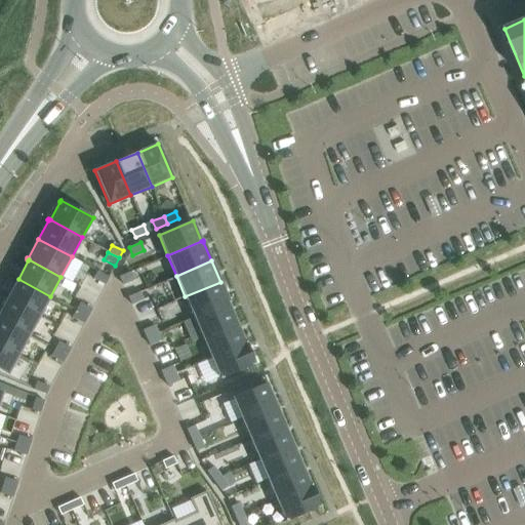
[(97,272),(93,279),(105,285),(108,277),(97,272)]
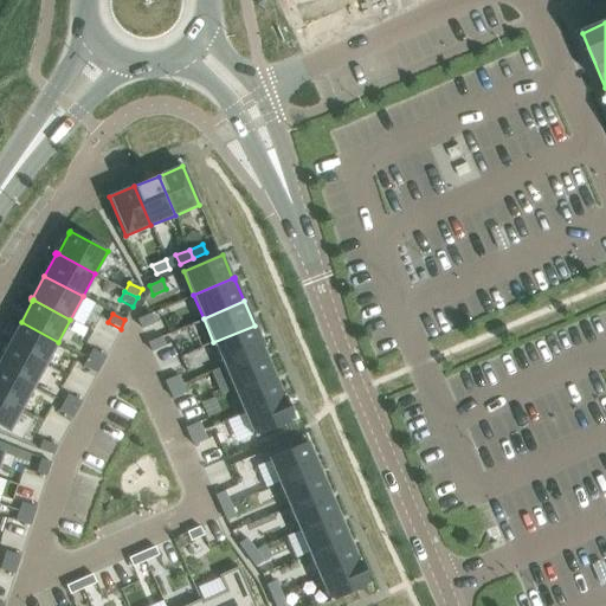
[(150,314),(137,320),(141,328),(154,322),(150,314)]
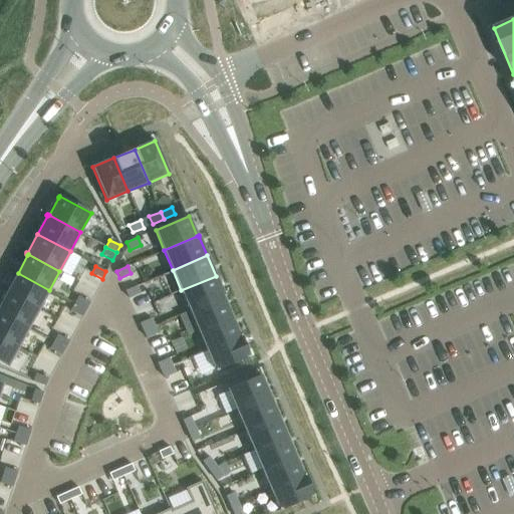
[(18,273),(7,292),(38,309),(49,290),(18,273)]
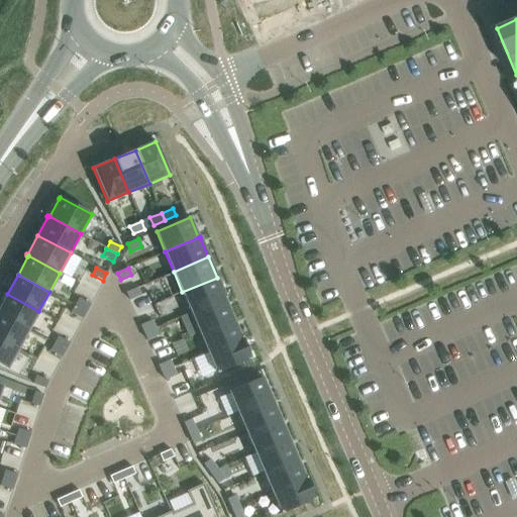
[(217,278),(182,292),(191,312),(224,298),(224,299),(226,298),(225,297),(217,278)]
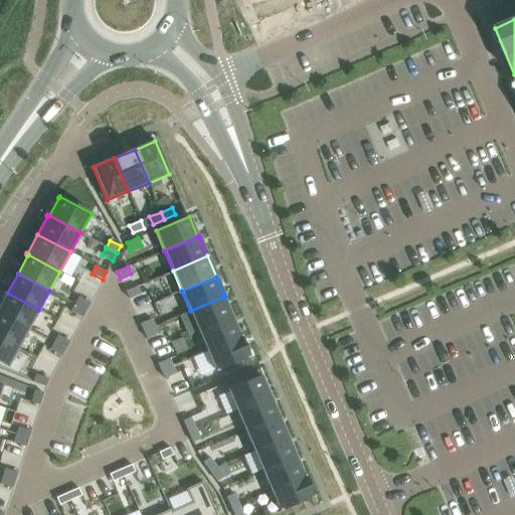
[(137,287),(126,292),(129,299),(140,294),(137,287)]
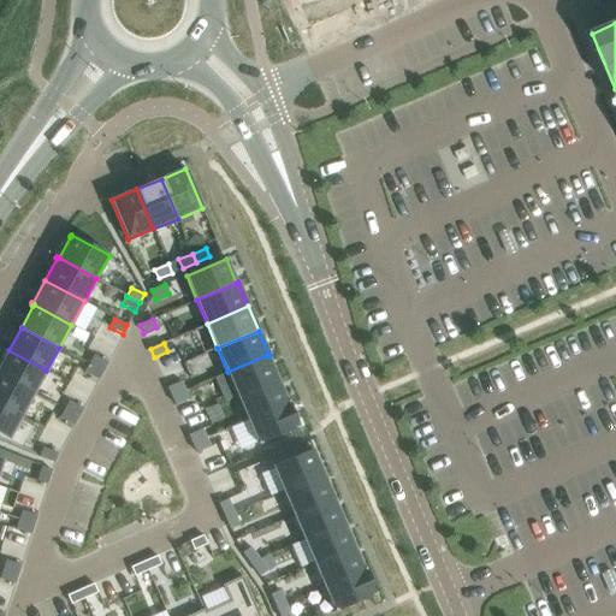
[(0,375),(34,394),(46,371),(9,350),(0,366),(0,375)]
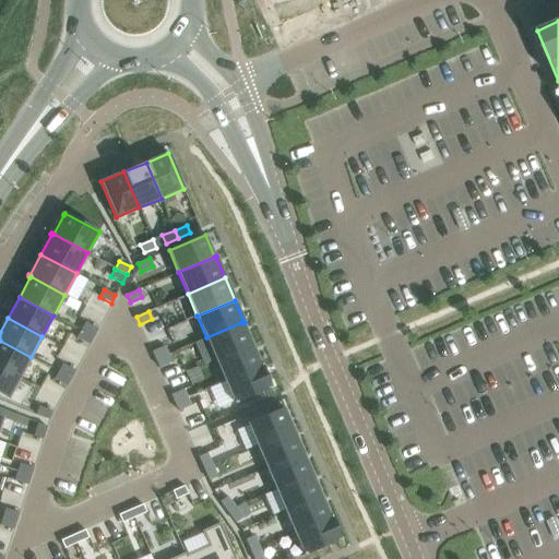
[(242,322),(206,337),(216,360),(251,345),(242,323),(242,322)]
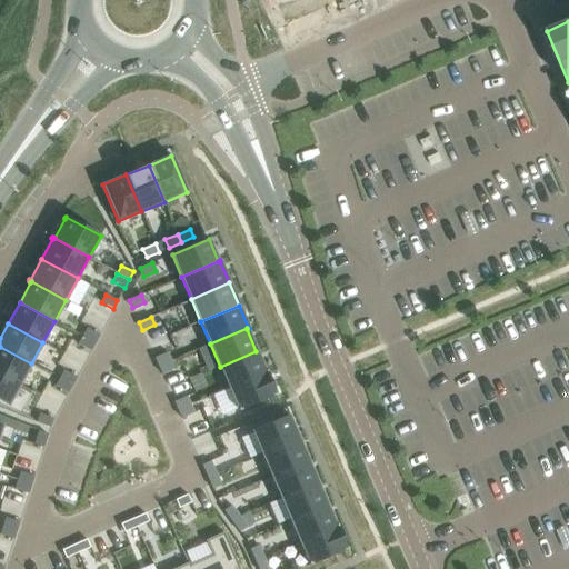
[(87,329),(82,337),(95,342),(99,335),(87,329)]
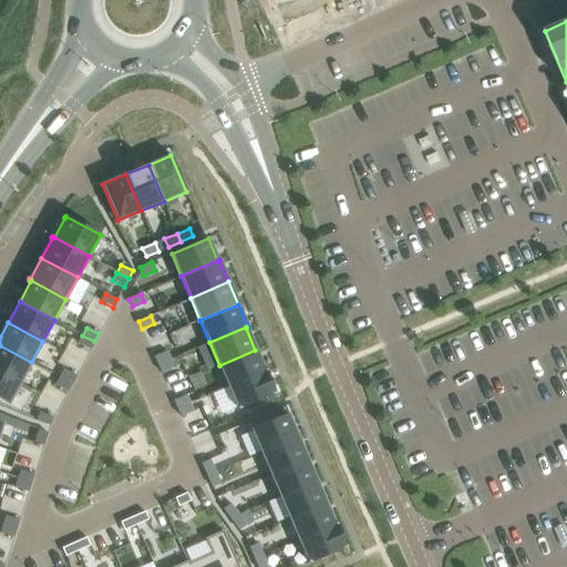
[(82,336),(78,343),(90,350),(94,341),(82,336)]
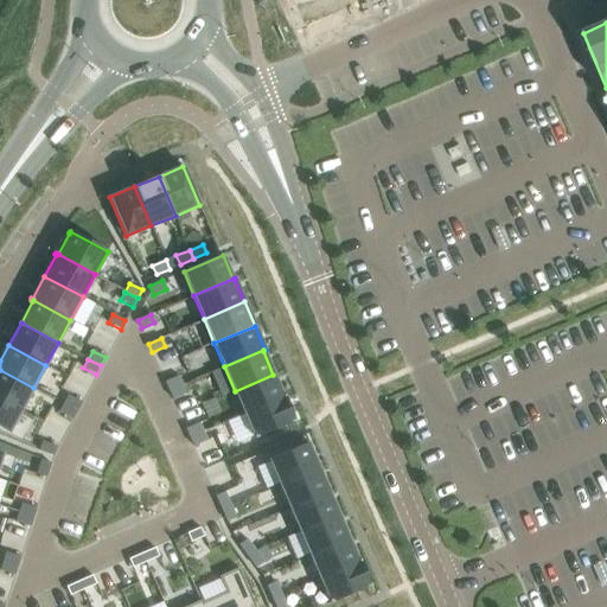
[(0,400),(20,411),(33,388),(0,370),(0,400)]
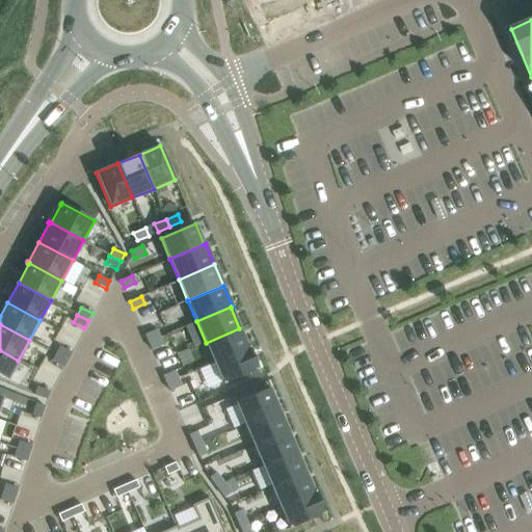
[(239,328),(206,343),(214,364),(249,348),(249,346),(247,347),(239,328)]
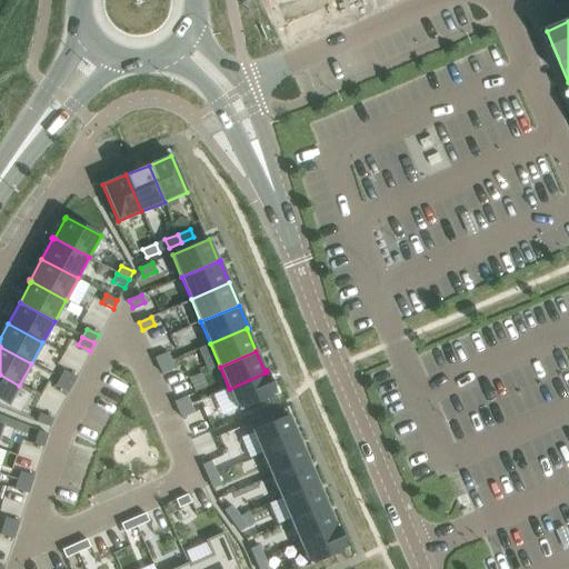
[(167,352),(155,358),(158,366),(170,360),(167,352)]
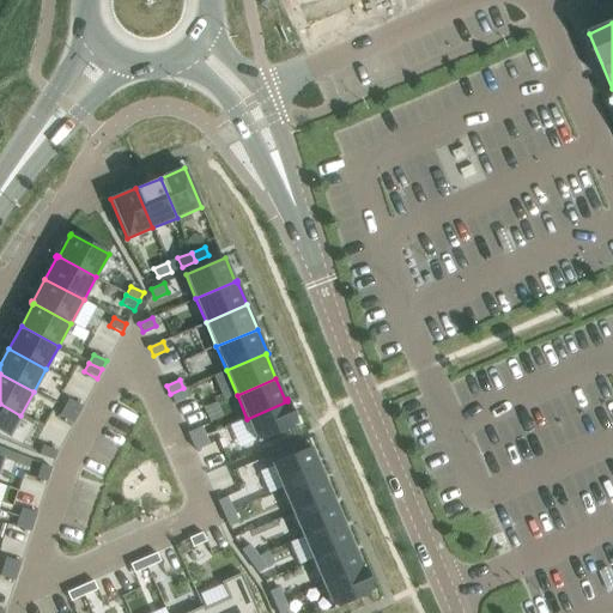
[(183,388),(170,394),(175,404),(188,398),(183,388)]
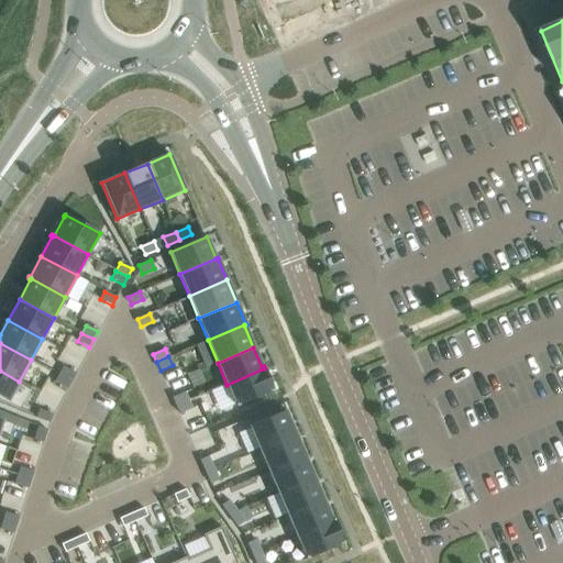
[(64,367),(59,375),(70,381),(75,373),(64,367)]
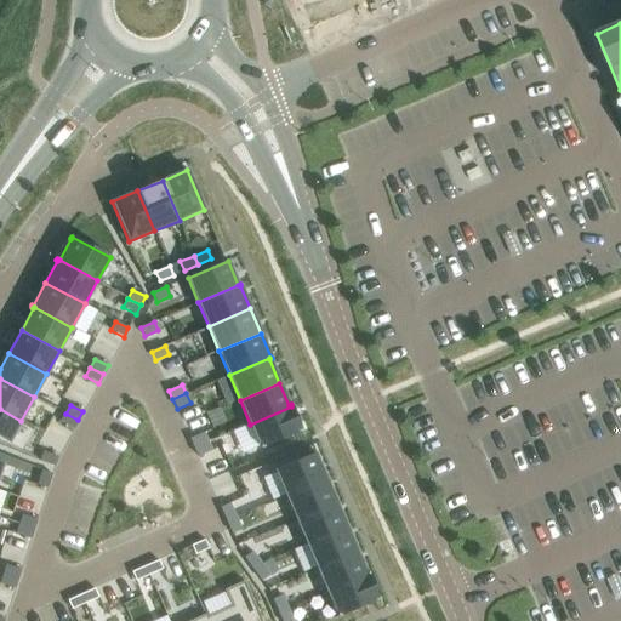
[(291,406),(250,425),(261,449),(302,431),(301,428),(291,406)]
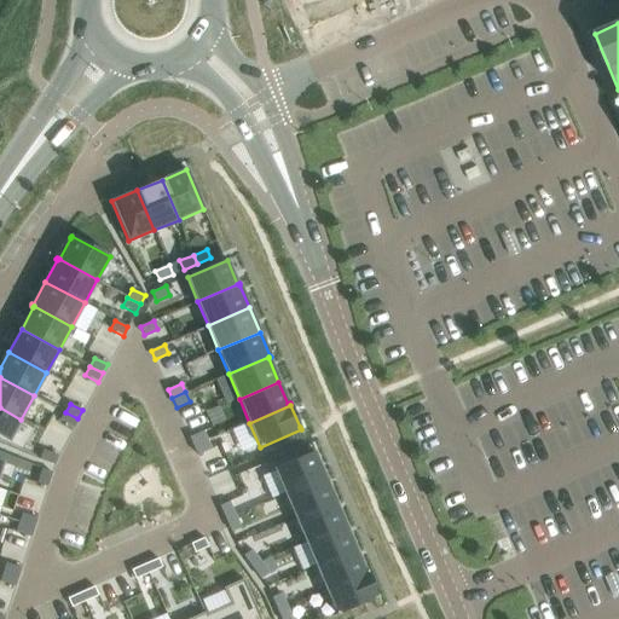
[(0,438),(9,443),(21,420),(0,408),(0,438)]
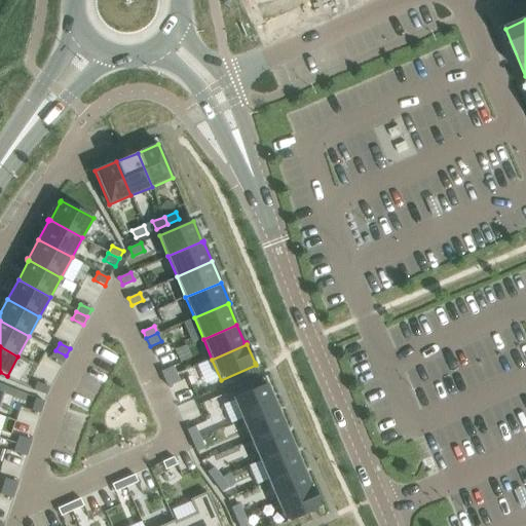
[(55,350),(51,358),(62,363),(66,355),(55,350)]
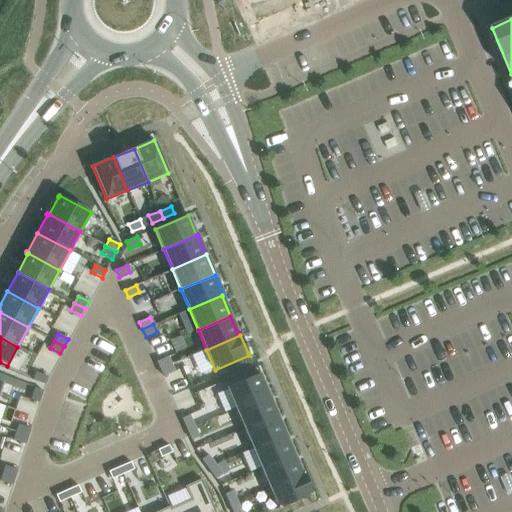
[(168,357),(157,361),(160,369),(171,364),(168,357)]
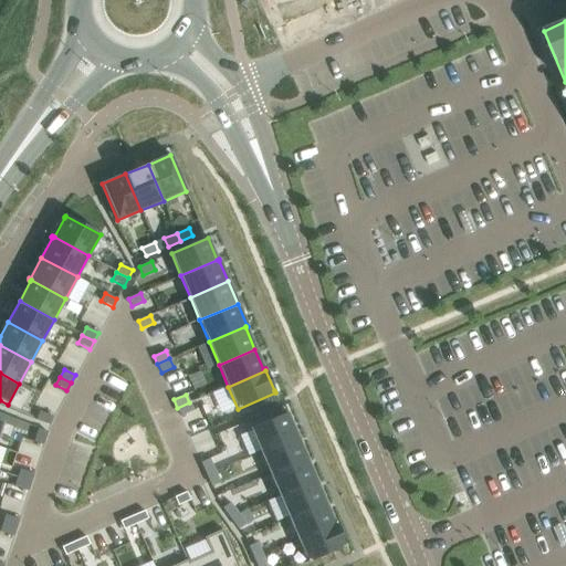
[(189,402),(177,408),(180,416),(192,410),(189,402)]
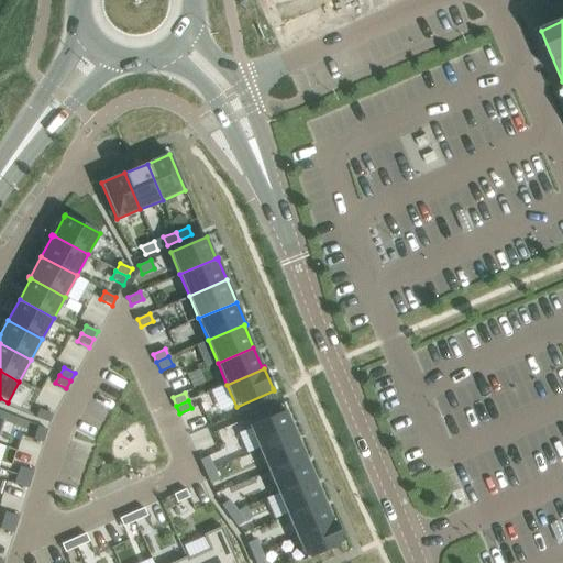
[(40,409),(36,418),(48,422),(52,415),(40,409)]
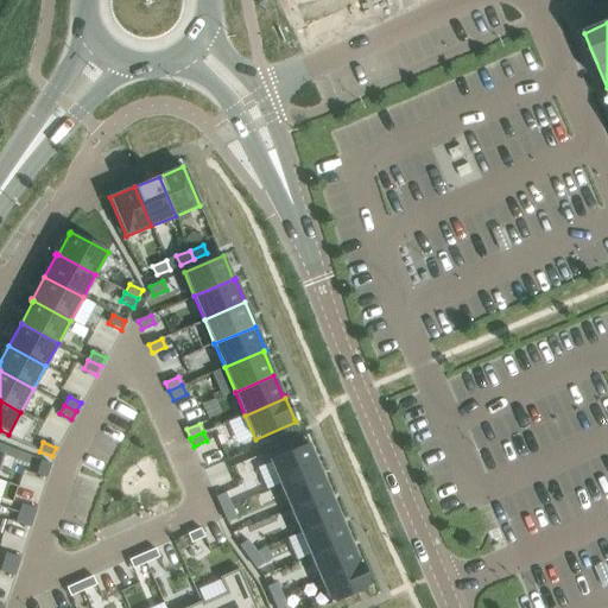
[(309,443),(270,460),(279,485),(318,468),(309,445),(310,445),(309,443)]
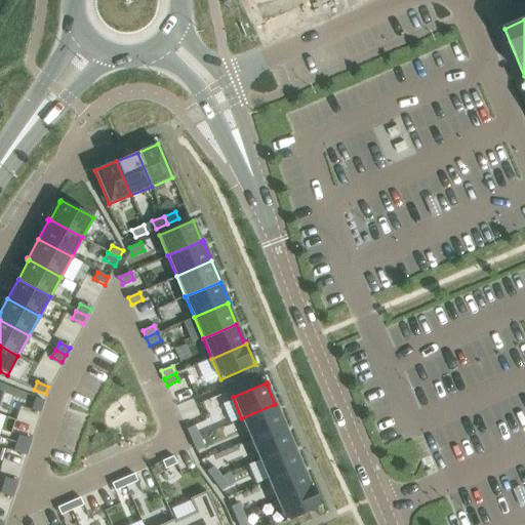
[(33,404),(32,410),(39,412),(41,406),(43,401),(35,398),(33,404)]
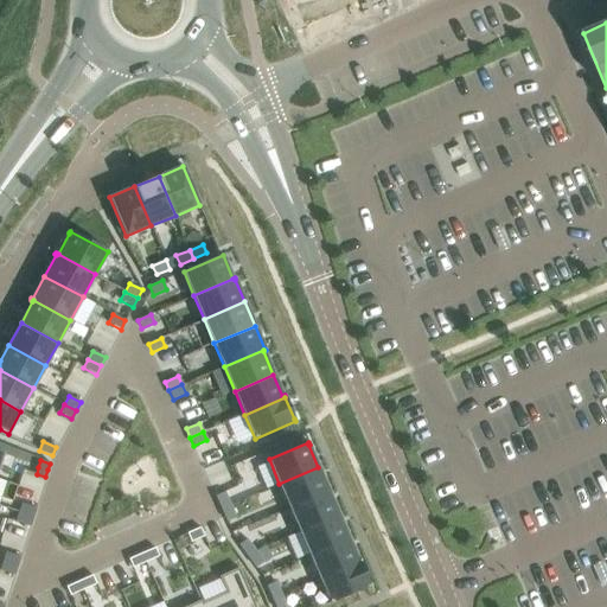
[(318,467),(279,484),(289,508),(328,491),(319,470),(319,468),(318,466),(318,467)]
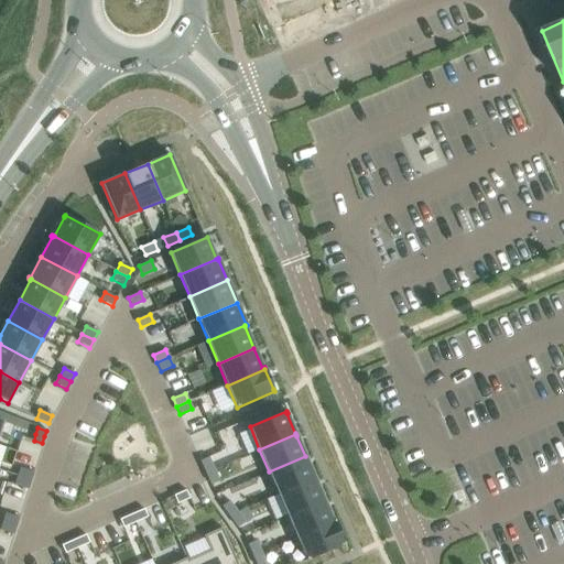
[(305,456),(269,472),(278,494),(314,478),(305,456)]
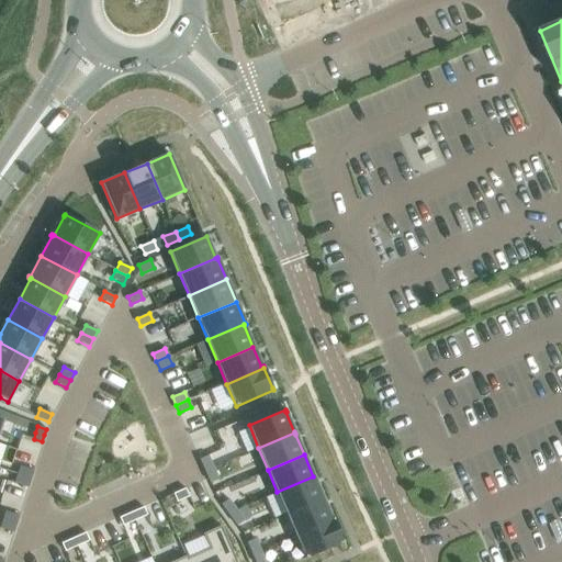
[(208,456),(200,459),(205,471),(213,468),(208,456)]
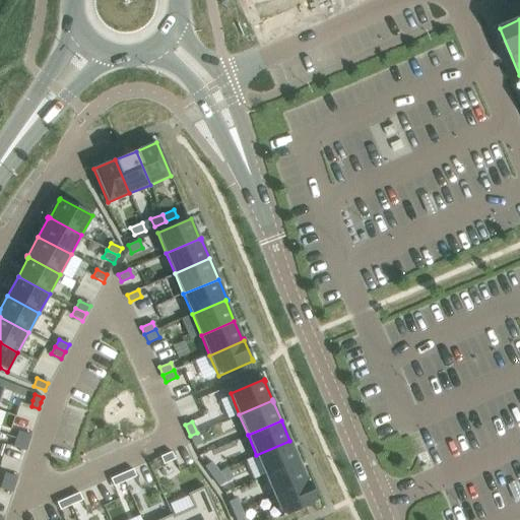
[(18,432),(16,440),(27,443),(30,436),(18,432)]
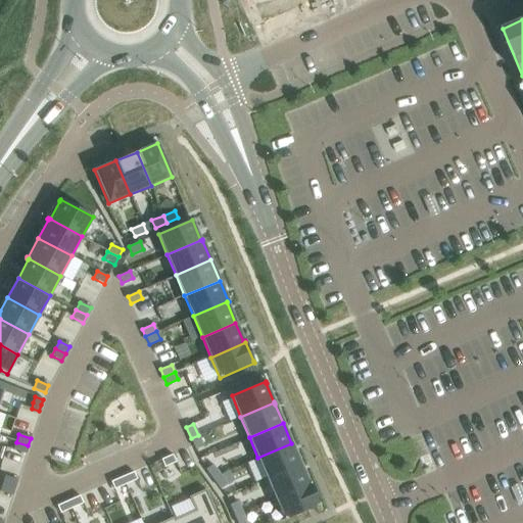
[(198,435),(191,438),(195,449),(203,446),(198,435)]
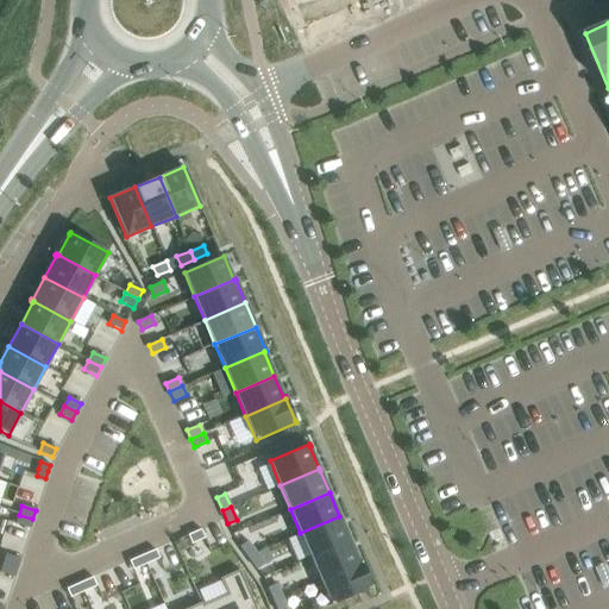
[(19,515),(16,523),(30,528),(32,519),(19,515)]
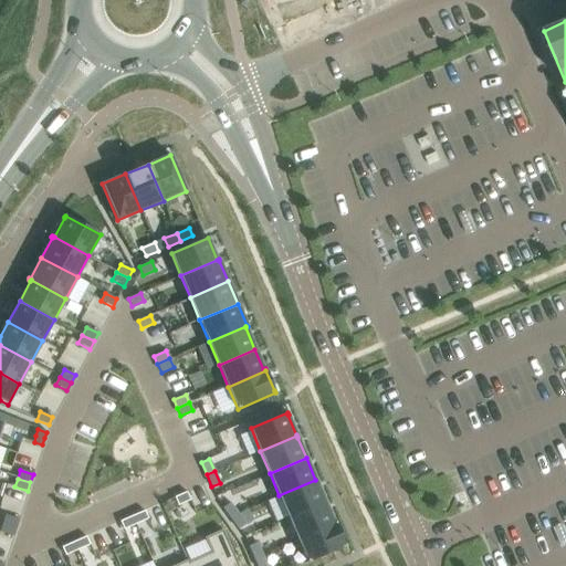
[(315,480),(279,495),(289,517),(325,502),(315,480)]
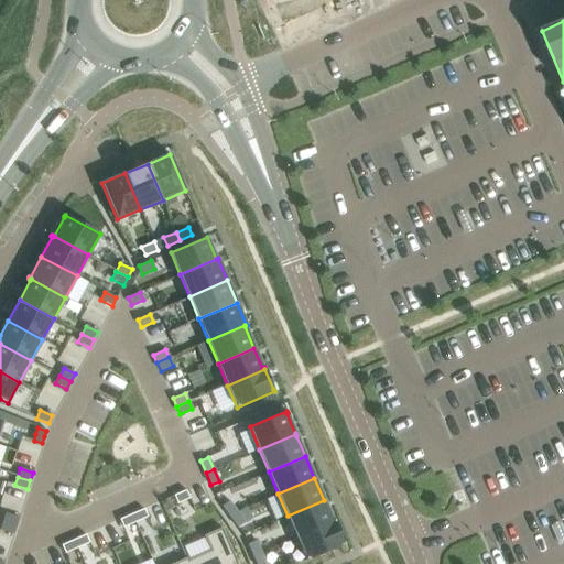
[(186,490),(173,496),(174,496),(177,503),(190,498),(186,490)]
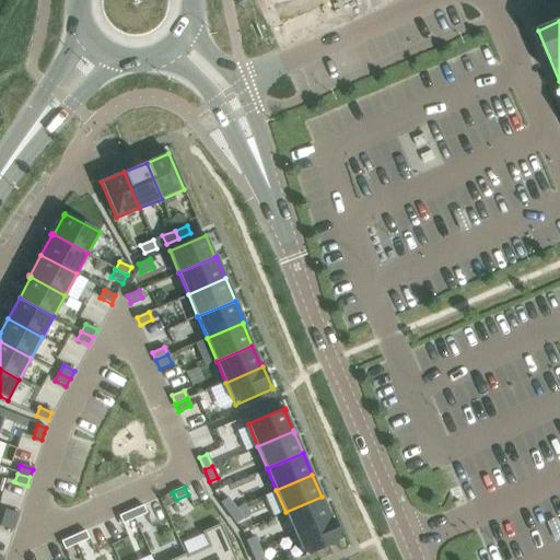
[(322,497),(286,512),(295,534),(333,518),(331,516),(330,517),(322,497)]
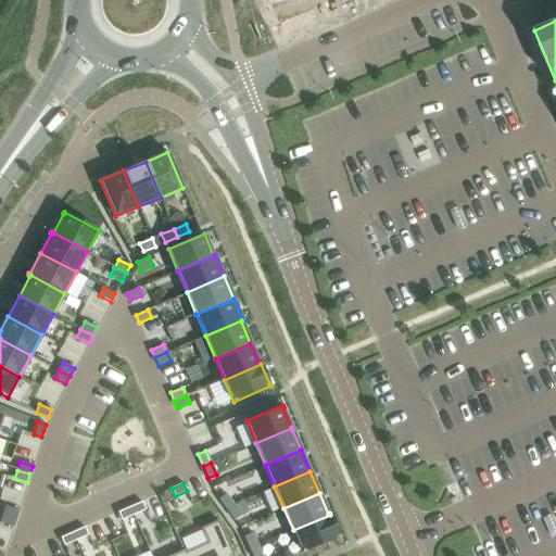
[(226,494),(218,498),(226,509),(234,504),(226,494)]
